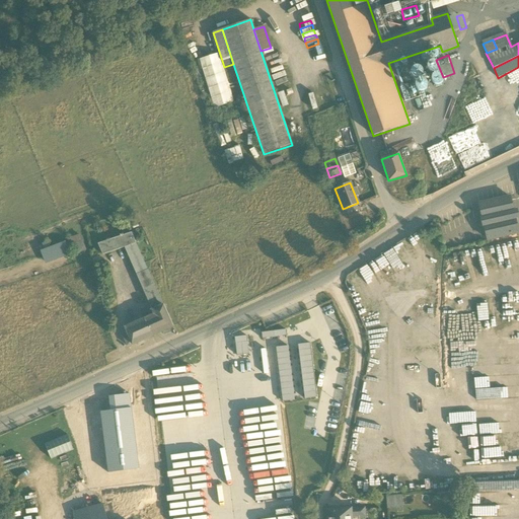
[(478,204),(487,240),(518,233),(515,219),(518,218),(516,211),(513,211),(510,197),(478,204)]
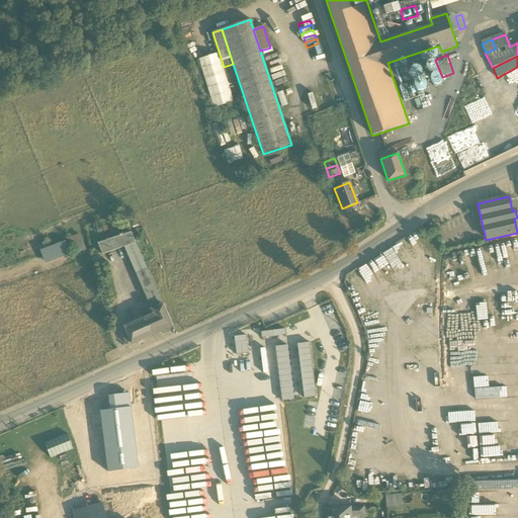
[(102,254),(123,247),(136,243),(131,233),(97,244),(102,254)]
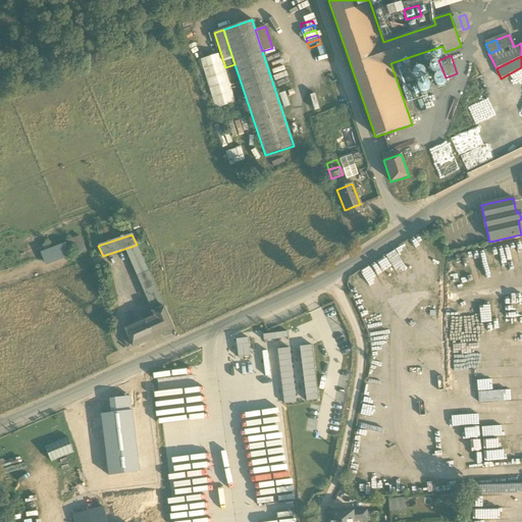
[(73,246),(83,243),(81,237),(70,241),(73,246)]
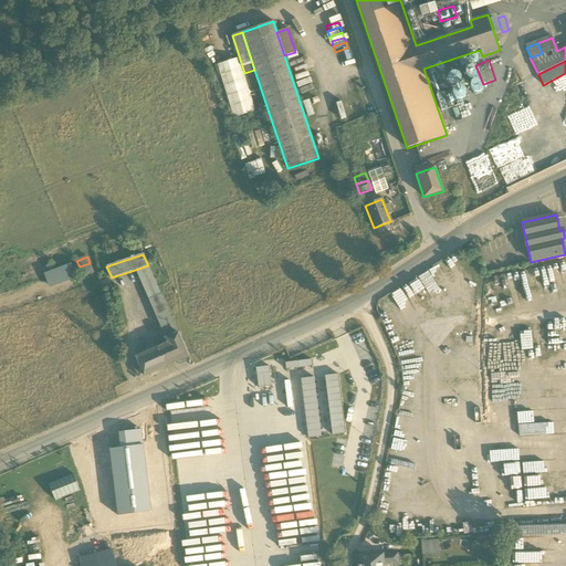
[(83,278),(93,273),(90,263),(80,266),(79,268),(83,278)]
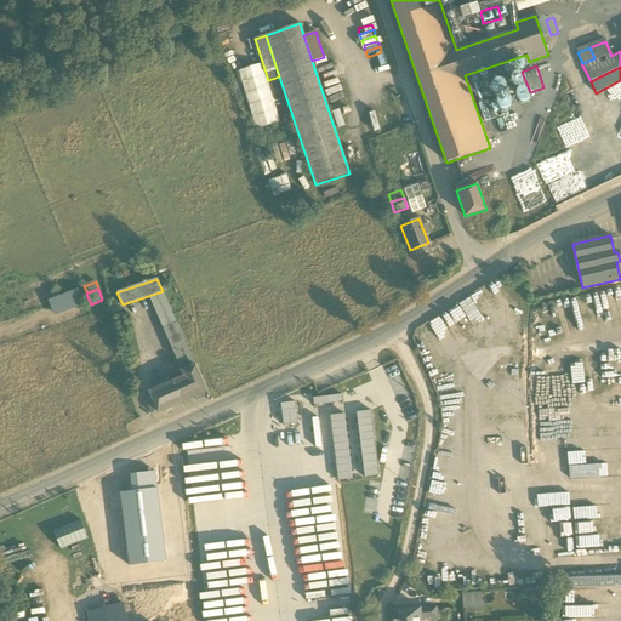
[(78,290),(49,301),(53,313),(81,302),(78,290)]
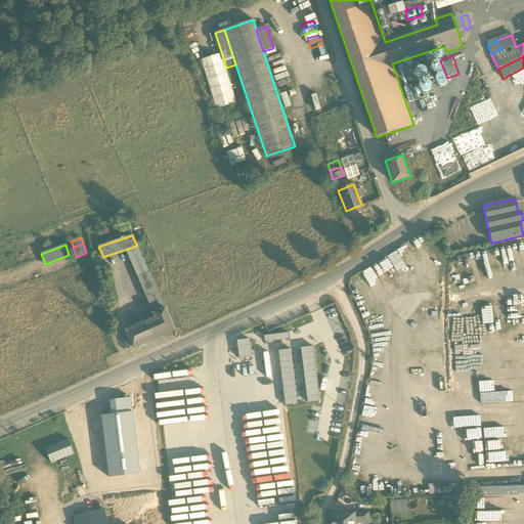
[(125,250),(144,293),(156,288),(137,246),(125,250)]
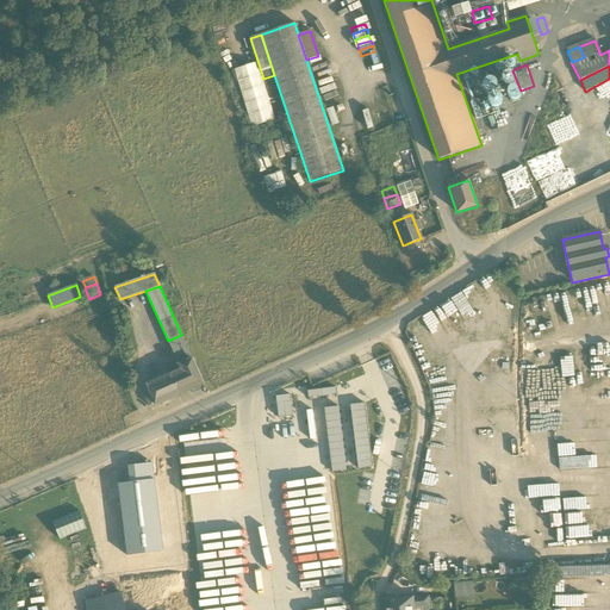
[(54,311),(81,300),(80,297),(53,307),(54,311)]
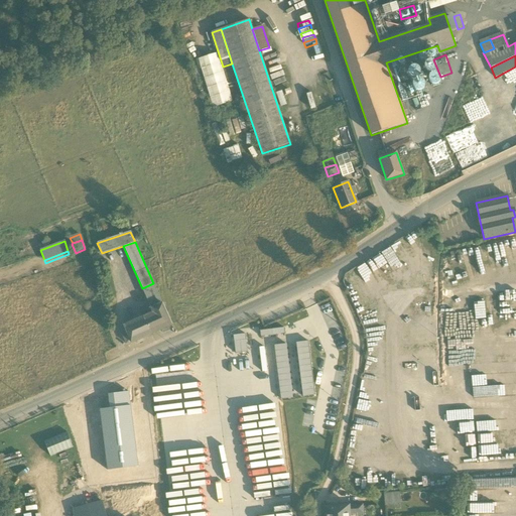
[(171,326),(153,283),(142,288),(151,309),(152,309),(154,313),(146,316),(146,315),(123,326),(127,335),(123,337),(126,344),(131,343),(171,326)]
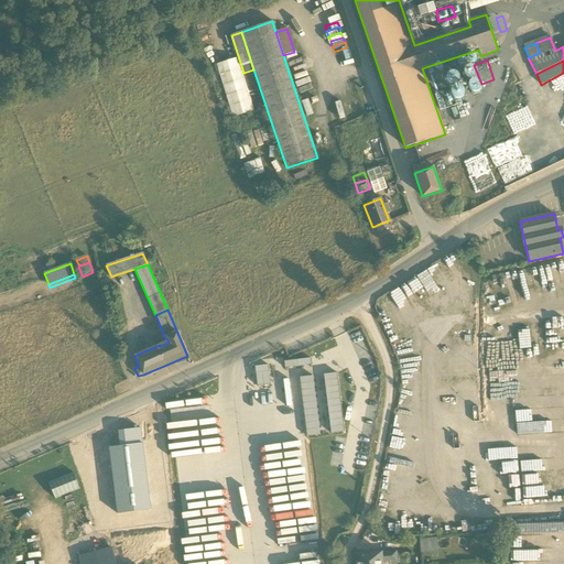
[(311,358),(284,362),(284,368),(312,365),(311,358)]
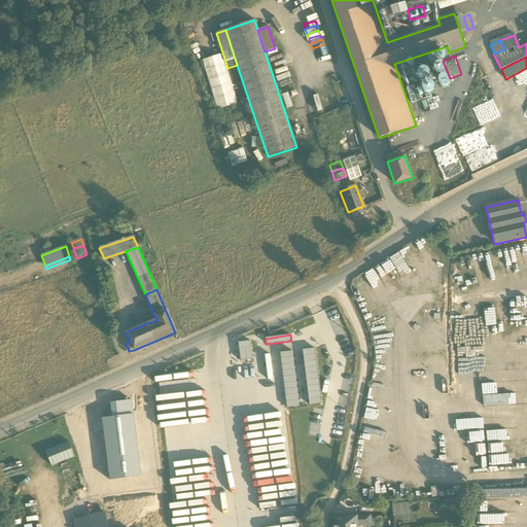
[(251,341),(238,343),(241,361),(253,359),(251,341)]
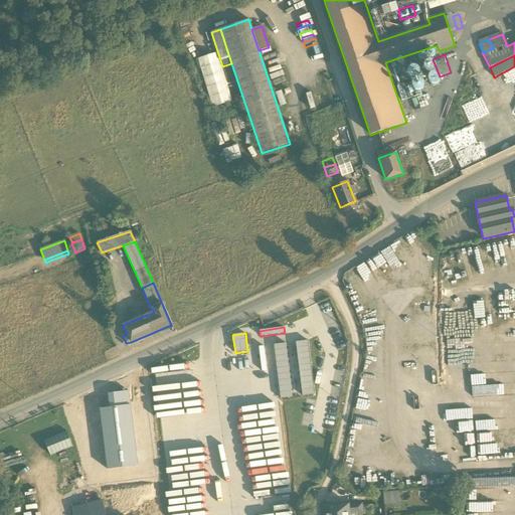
[(308,341),(296,342),(302,396),(314,394),(308,341)]
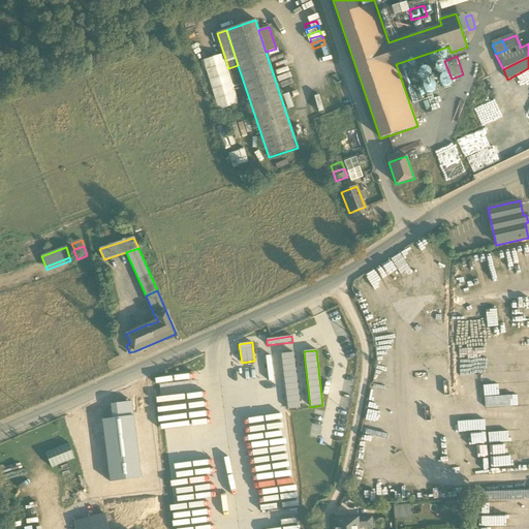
[(293,352),(281,354),(287,410),(300,408),(293,352)]
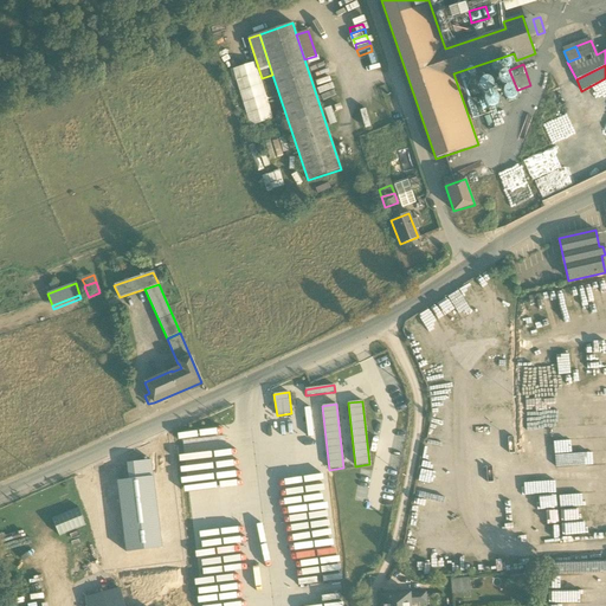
[(127,464),(128,479),(153,477),(150,461),(127,464)]
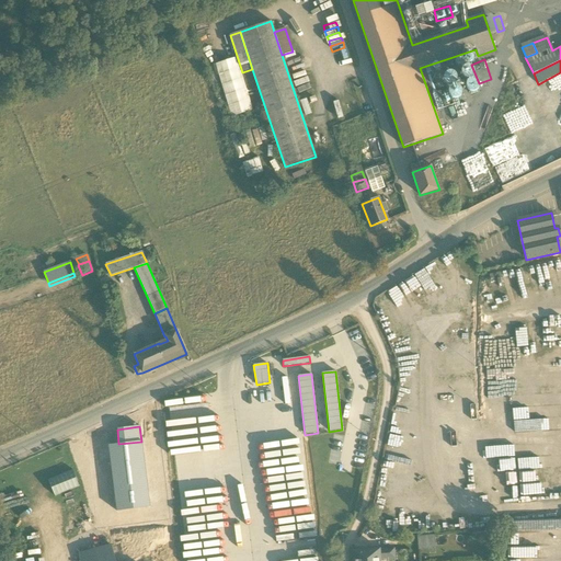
[(150,507),(141,442),(118,444),(109,445),(116,512),(150,507)]
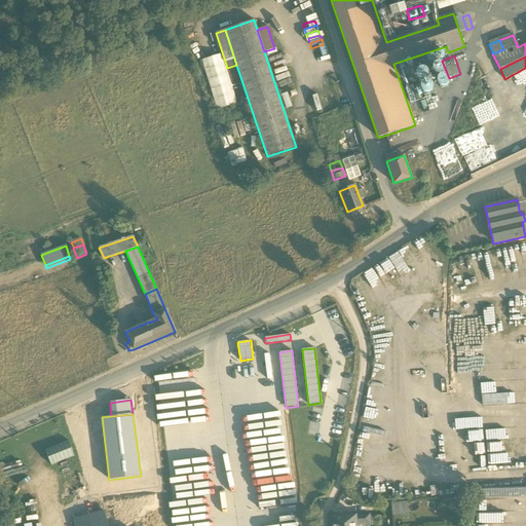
[(391,502),(392,514),(409,513),(408,501),(391,502)]
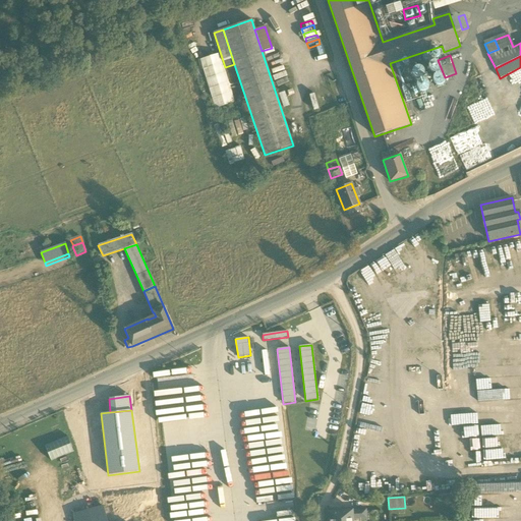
[(73,520),(107,520),(103,506),(72,514),(73,520)]
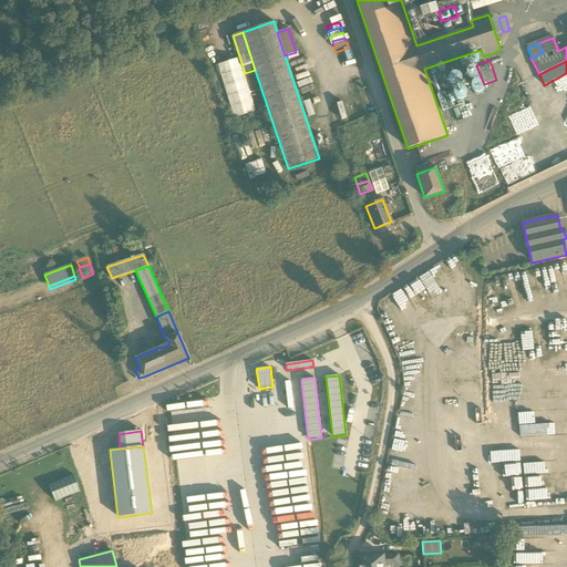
[(385,566),(385,555),(357,556),(357,566),(385,566)]
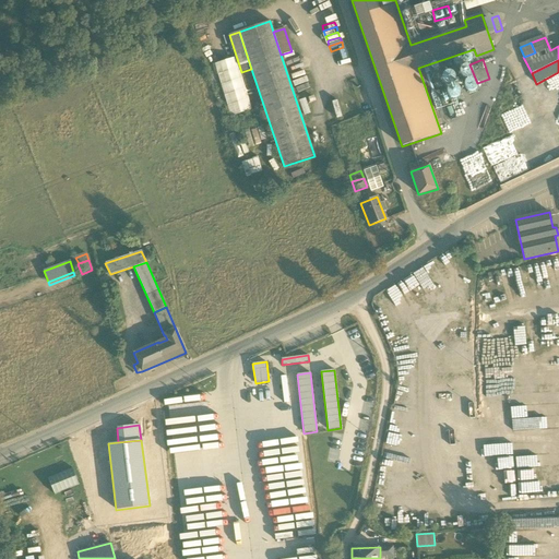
[(388,558),(387,558),(394,558),(394,547),(380,547),(380,558),(388,558)]
